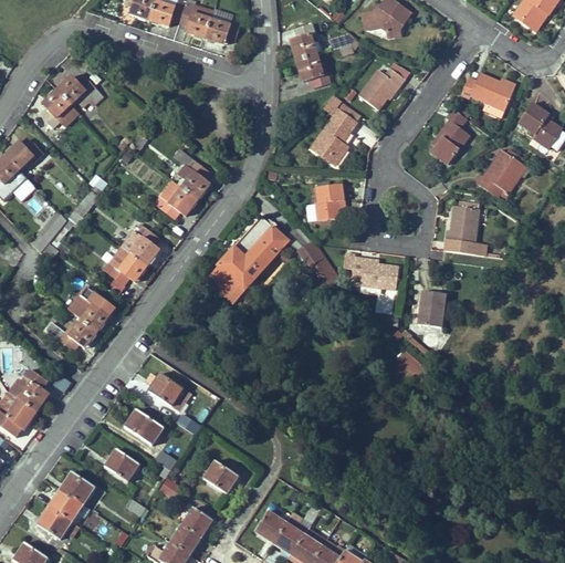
[(131,13),(149,19),(156,0),(126,0),(125,3),(133,7),(131,13)]
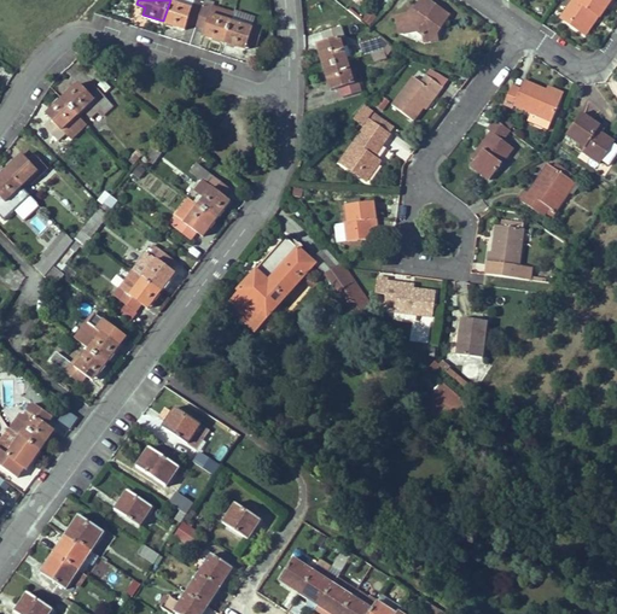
[(170,0),(163,21),(185,28),(187,19),(196,23),(202,5),(191,1),(190,6),(170,0)]
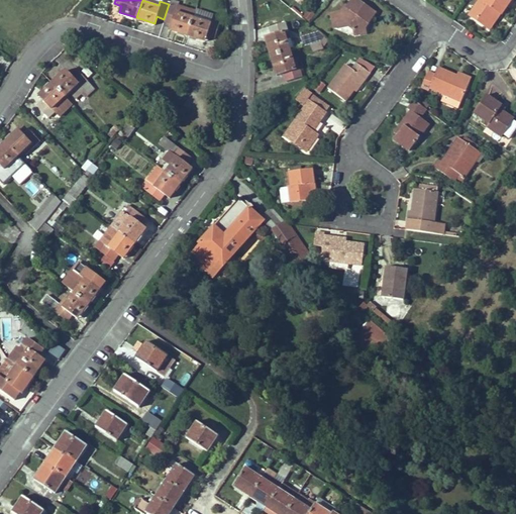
[(169,4),(164,19),(172,22),(172,23),(177,25),(175,29),(187,33),(193,16),(176,11),(177,5),(179,1),(176,0),(170,0),(169,4)]
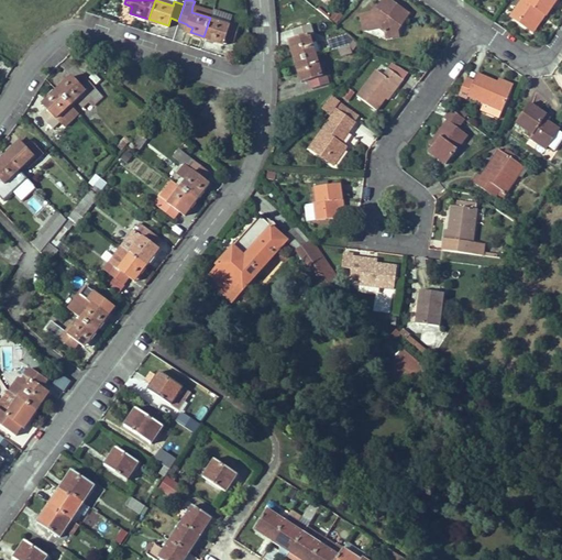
[(395,31),(407,12),(389,0),(382,0),(376,9),(373,12),(368,12),(357,14),(361,31),(363,30),(377,29),(384,33),(395,31)]
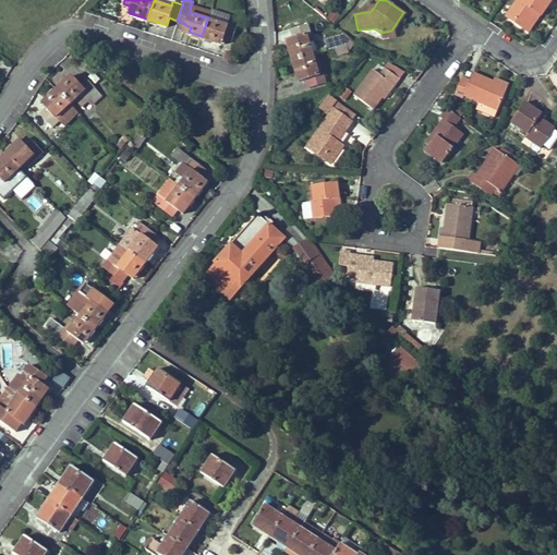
[(516,0),(506,14),(524,27),(535,10),(541,13),(549,0),(516,0)]
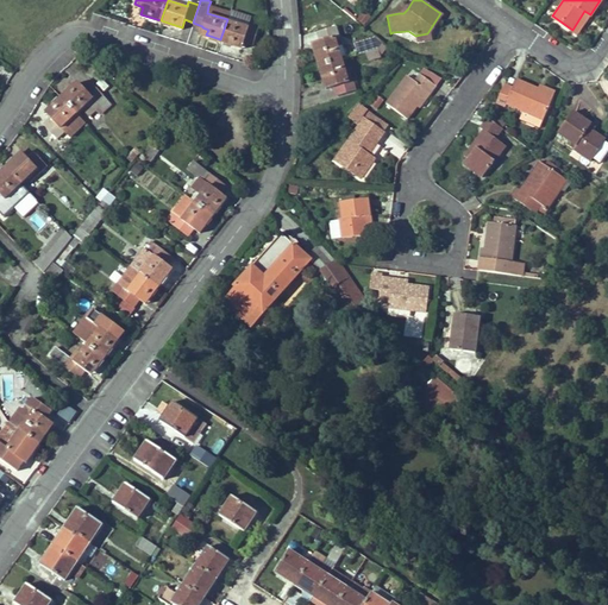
[(251,11),(232,5),(230,12),(227,19),(248,25),(249,20),(251,11)]
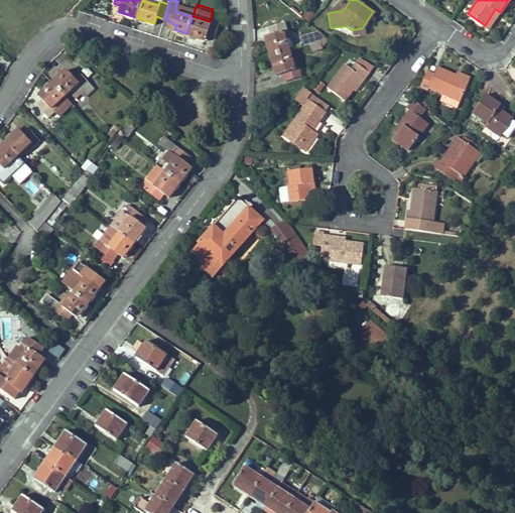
[(195,10),(176,5),(175,11),(192,16),(195,10)]
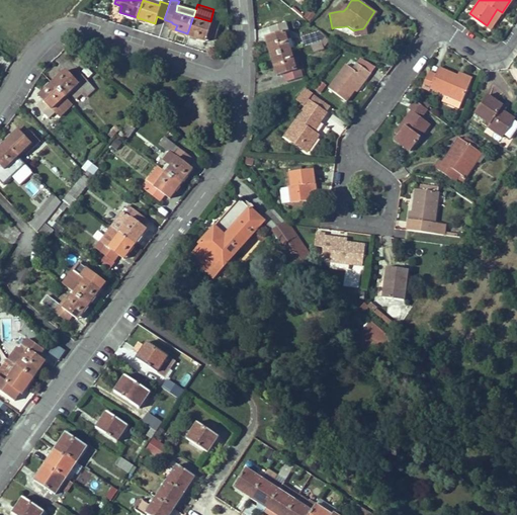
[(491,27),(502,12),(497,9),(487,25),(491,27)]
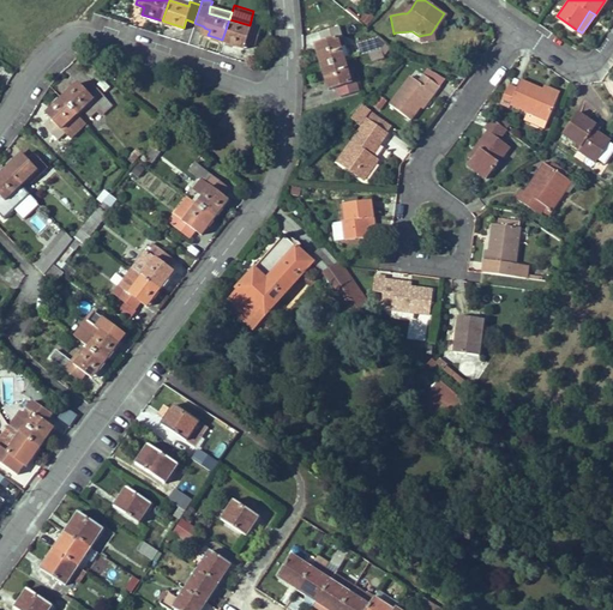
[(250,25),(229,19),(222,40),(222,41),(236,44),(238,38),(245,41),(245,40),(254,42),(259,24),(251,20),(250,25)]
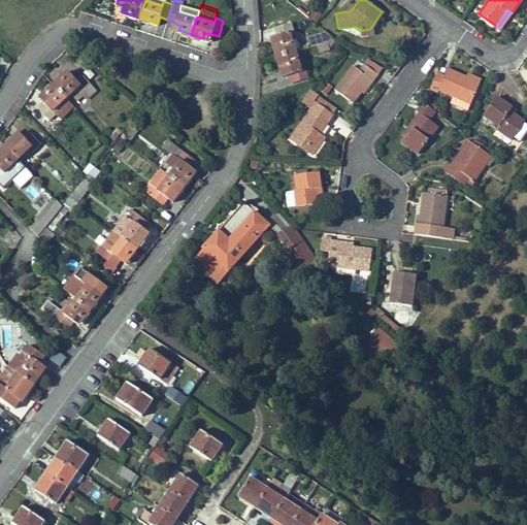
[(295,51),(289,31),(293,30),(290,22),(274,26),(276,33),(272,35),(274,42),(272,43),(276,56),(295,51)]
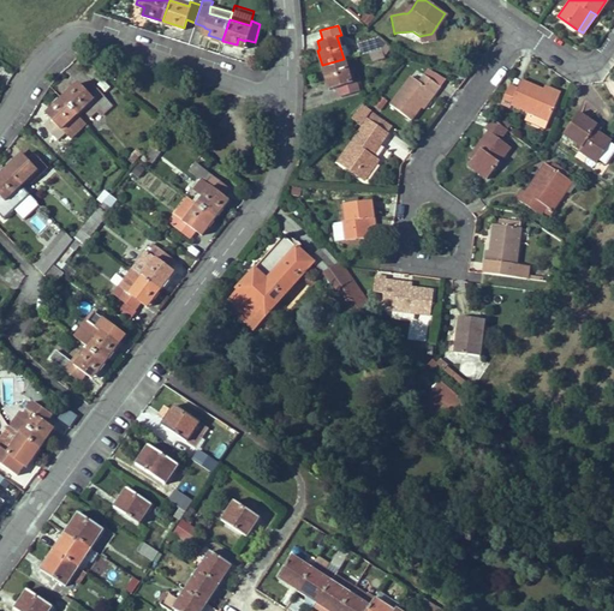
[(380,47),(385,41),(377,34),(357,41),(361,53),(368,51),(380,47)]
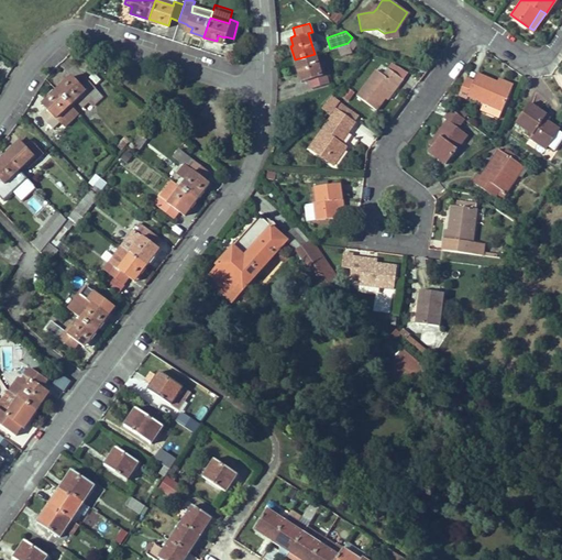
[(356,41),(352,37),(348,43),(350,50),(356,41)]
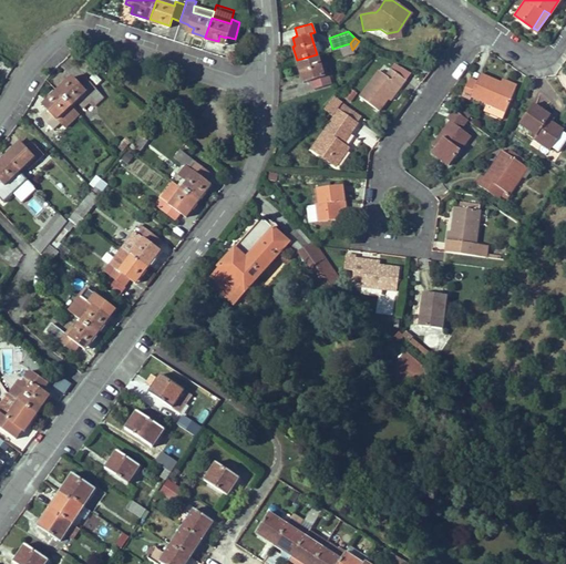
[(352,50),(350,43),(339,47),(342,55),(353,52),(352,50)]
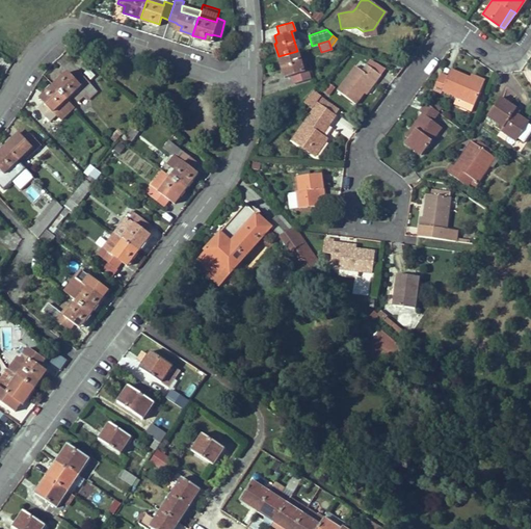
[(303,70),(297,51),(279,56),(283,70),(285,69),(287,76),(292,74),(294,82),(310,78),(307,69),(303,70)]
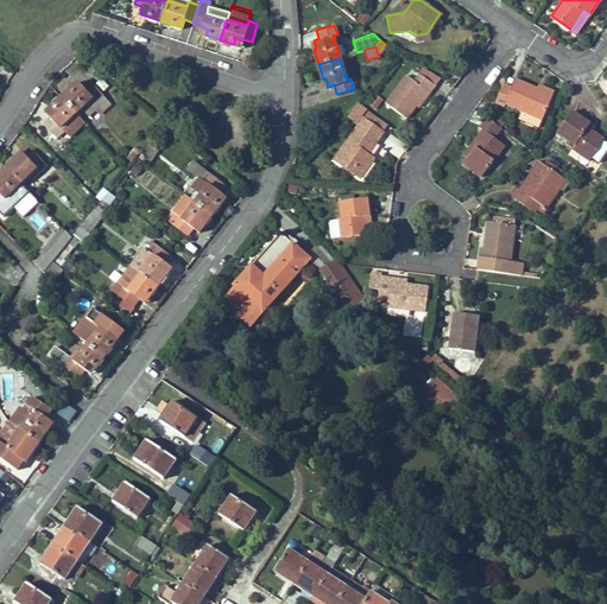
[(429,94),(436,84),(419,72),(413,80),(406,75),(386,102),(405,116),(416,103),(427,90),(429,94)]
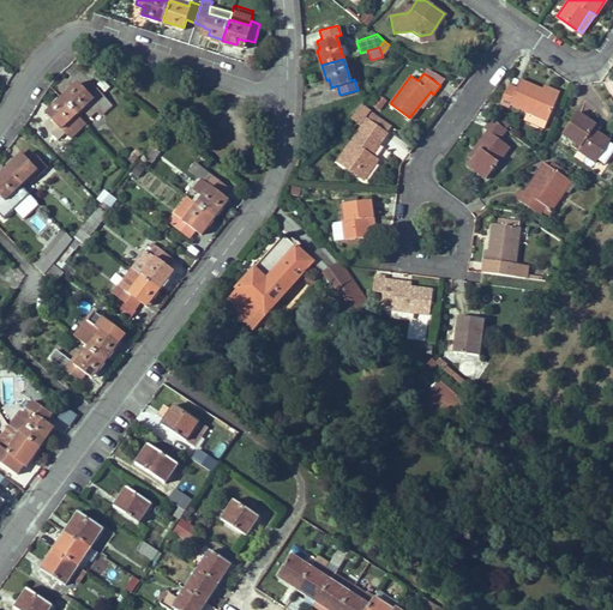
[(510,107),(511,104),(527,112),(548,120),(558,96),(542,89),(521,79),(517,89),(509,85),(500,103),(510,107)]
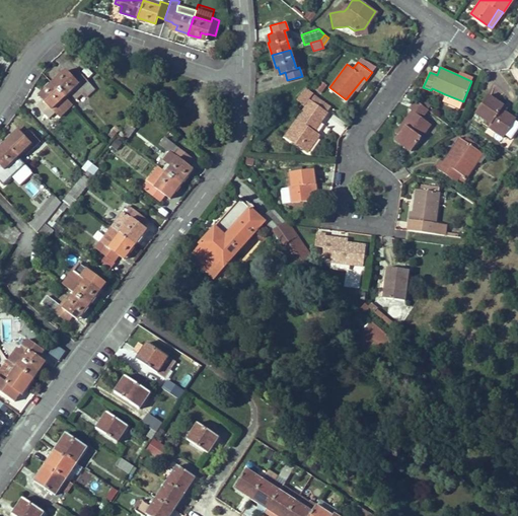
[(76,96),(90,82),(76,68),(71,72),(70,71),(65,75),(62,72),(52,81),(65,94),(70,89),(76,96)]
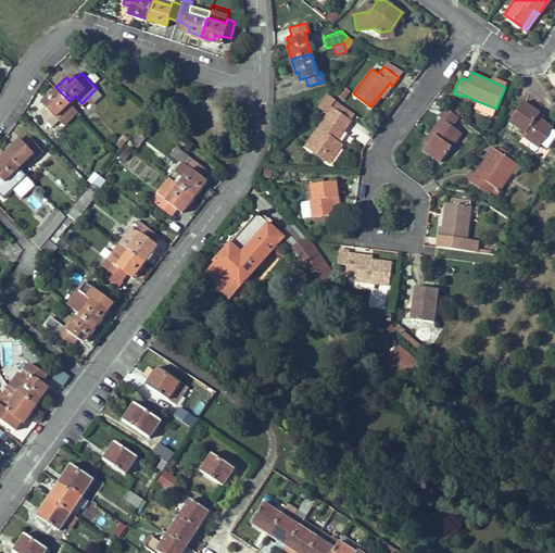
[(491,80),(505,87),(507,83),(493,77),(491,80)]
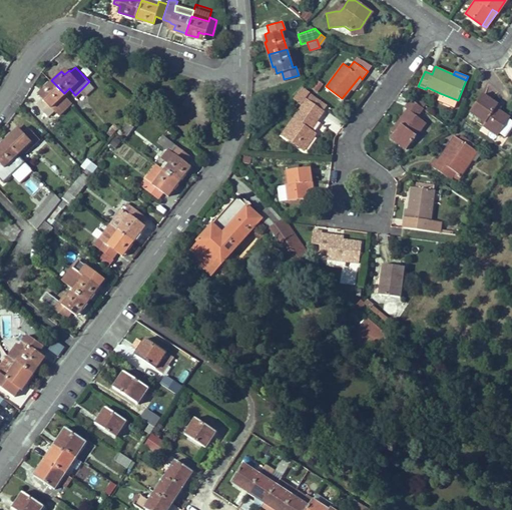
[(354,90),(362,79),(360,76),(351,87),(354,90)]
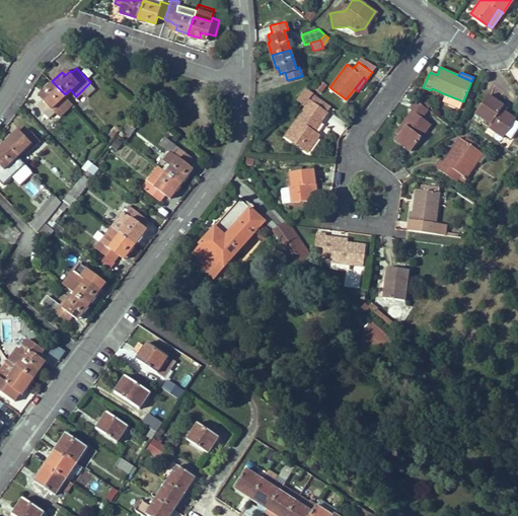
[(65,94),(52,81),(39,93),(44,99),(38,104),(49,116),(54,109),(51,106),(65,94)]
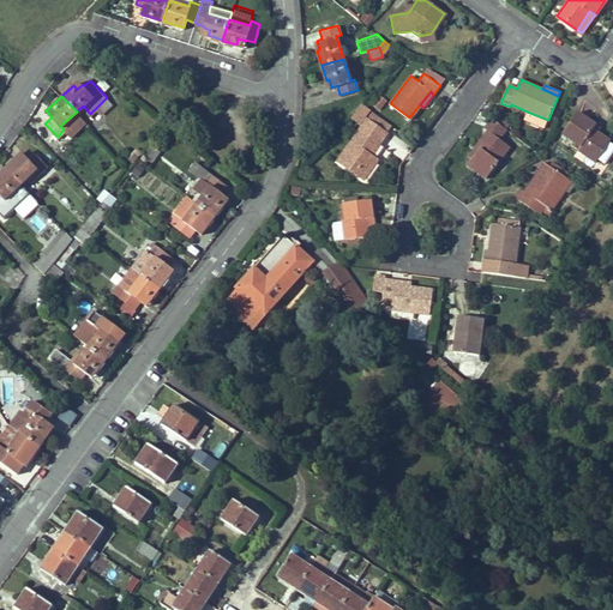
[(361,121),(335,158),(361,177),(378,155),(374,151),(390,130),(388,128),(391,122),(361,100),(352,114),(361,121)]
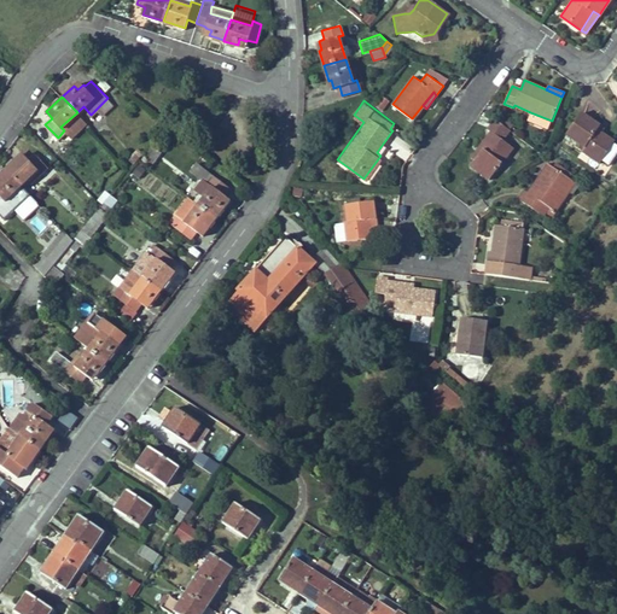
[(582,111),(566,133),(583,146),(585,146),(585,147),(582,150),(582,151),(599,163),(615,141),(603,133),(598,129),(601,126),(582,111)]
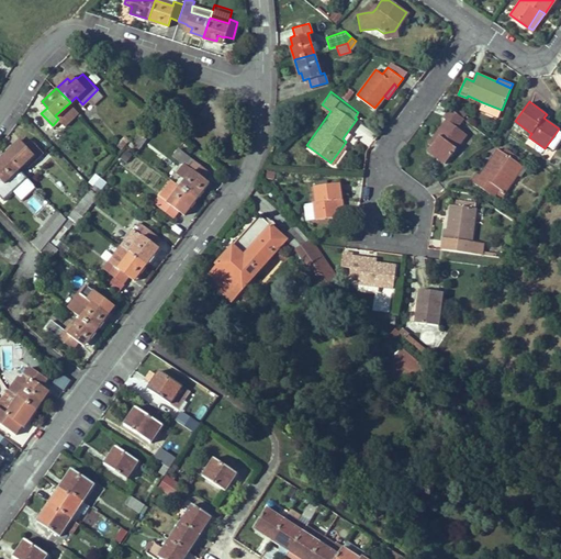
[(78,110),(70,102),(55,115),(58,119),(64,124),(78,110)]
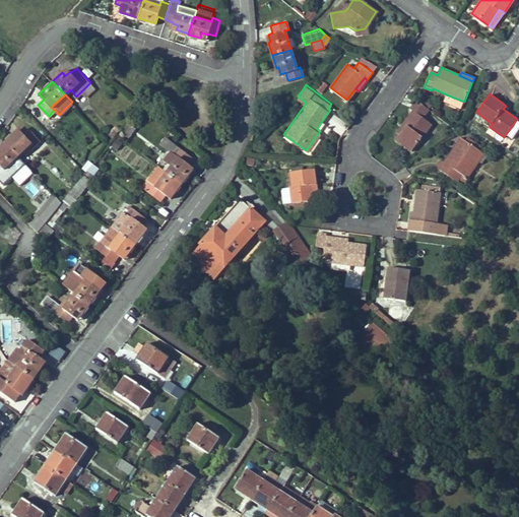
[(419,97),(416,100),(429,109),(431,106),(419,97)]
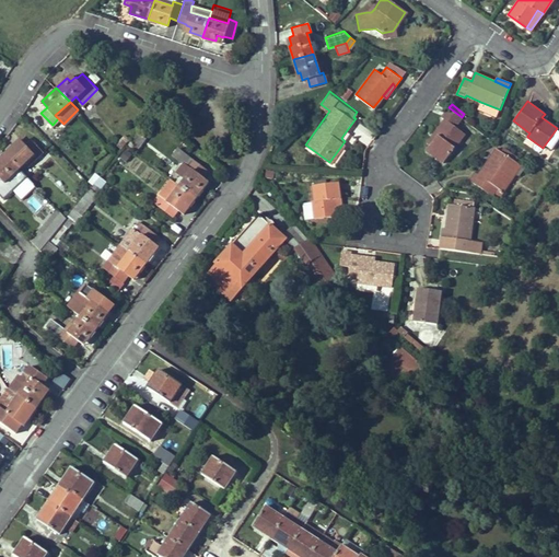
[(449,107),(447,107),(441,116),(444,118),(433,132),(437,135),(429,146),(426,149),(442,162),(464,132),(455,126),(462,117),(449,107)]
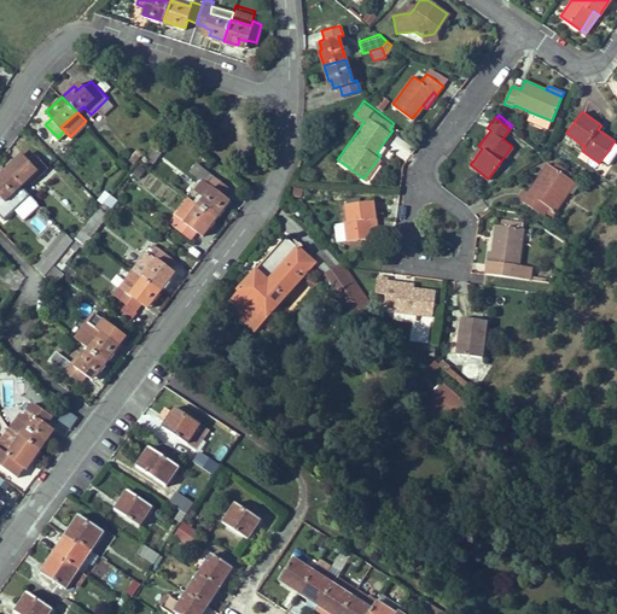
[(152,144),(143,157),(150,163),(161,150),(152,144)]
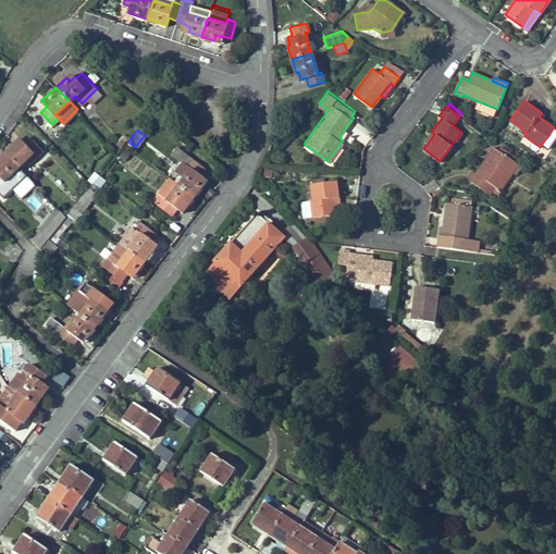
[(423,142),(427,145),(434,134),(431,132),(423,142)]
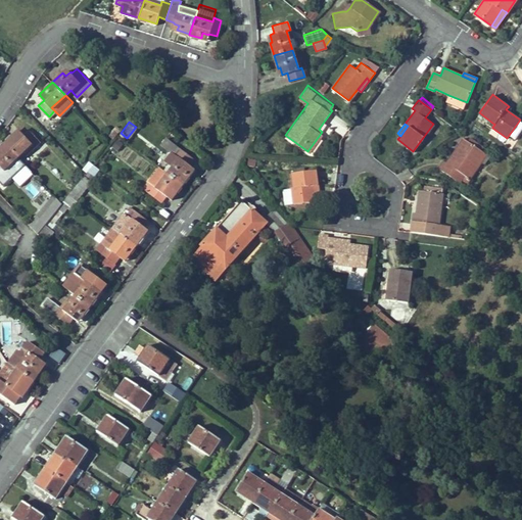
[(39,140),(30,129),(22,134),(18,130),(5,142),(17,155),(24,149),(31,143),(34,145),(39,140)]
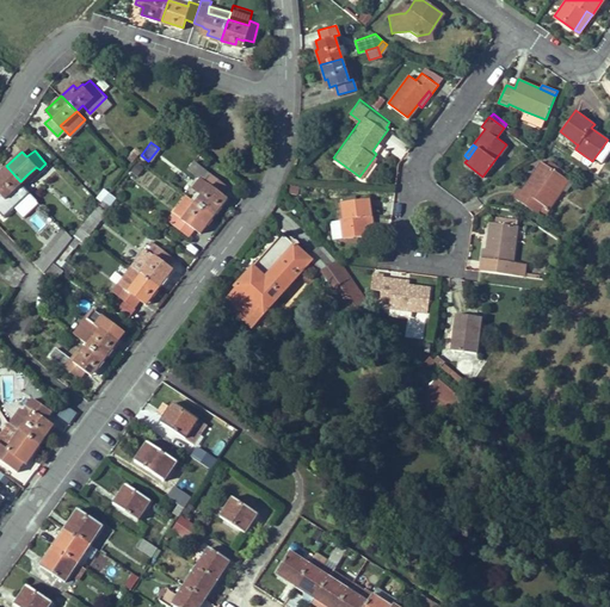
[(213,214),(227,196),(220,191),(226,183),(195,160),(189,166),(201,175),(193,185),(198,189),(202,192),(196,200),(213,214)]
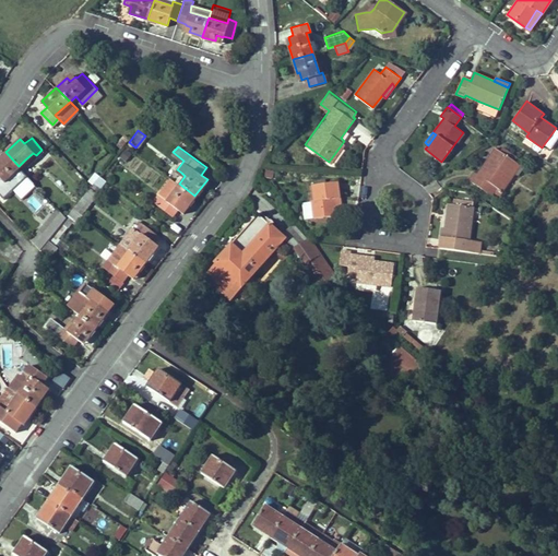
[(496,148),(477,174),(479,175),(498,150),(496,148)]
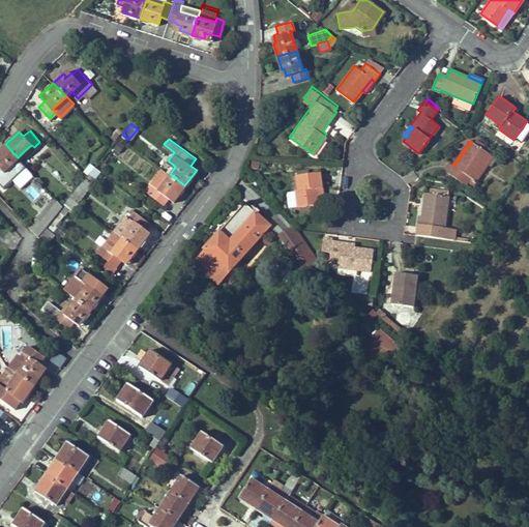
[(468,182),(473,185),(476,182),(473,179),(485,164),(487,166),(490,168),(496,158),(487,152),(489,149),(476,141),(474,144),(472,142),(454,166),(452,165),(450,164),(445,171),(465,185),(468,182)]
